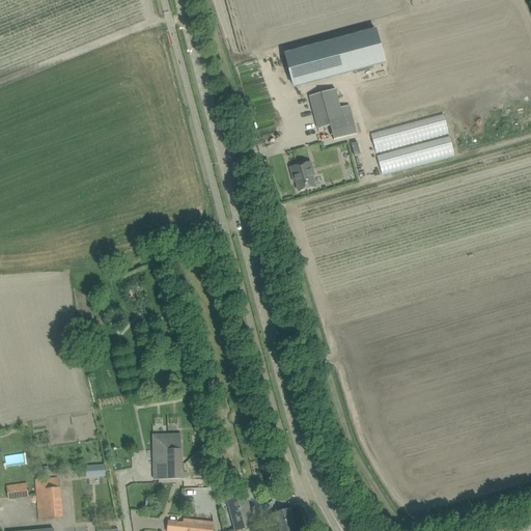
[(375,29),(284,53),(294,87),(385,63),(375,29)]
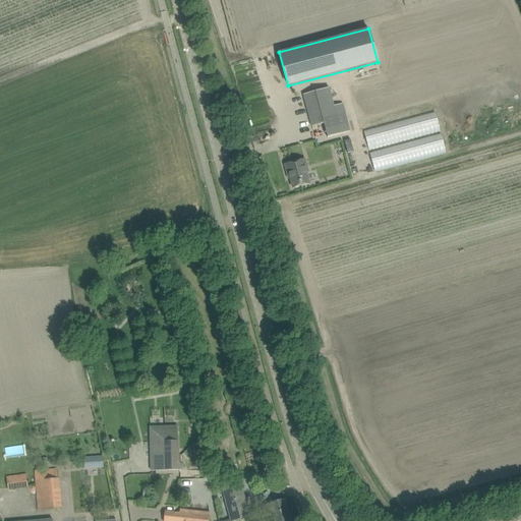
[(329,88),(313,92),(303,95),(311,126),(324,123),(328,137),(350,131),(343,103),(334,106),(329,88)]
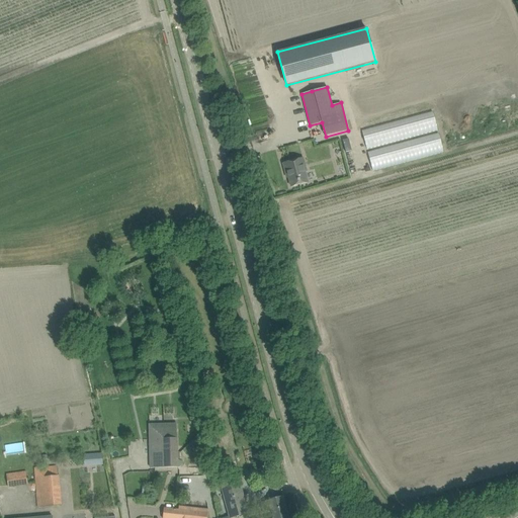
[(430,113),(359,128),(363,150),(364,150),(368,166),(440,151),(436,132),(434,132),(430,113)]
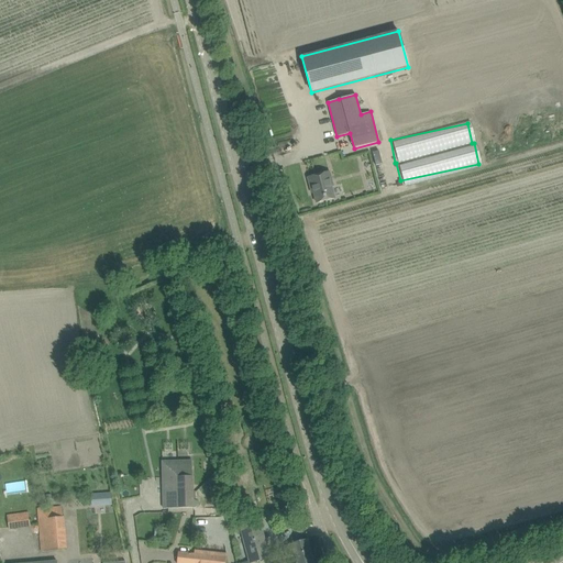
[(309,176),(316,202),(335,197),(329,172),(309,176)]
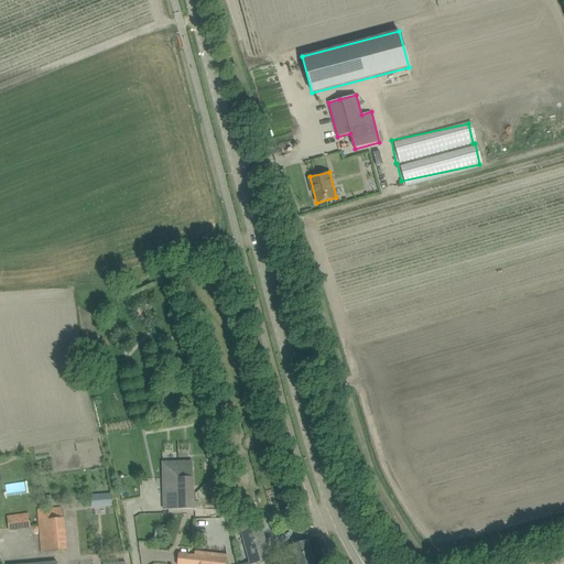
[(194,509),(192,462),(162,463),(163,510),(194,509)]
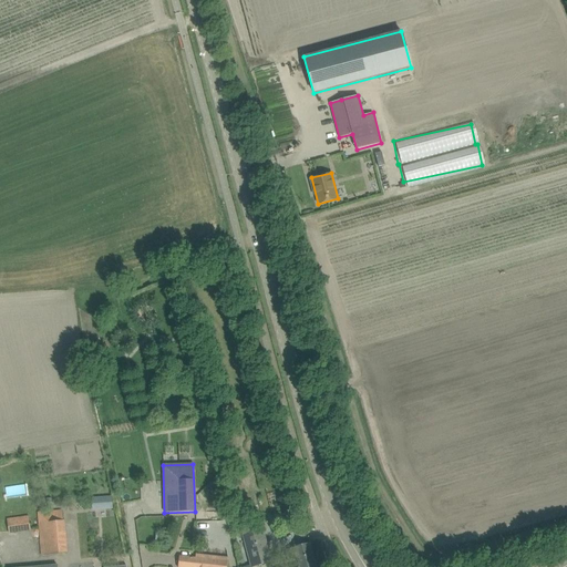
[(105,497),(91,497),(92,511),(105,509),(105,497)]
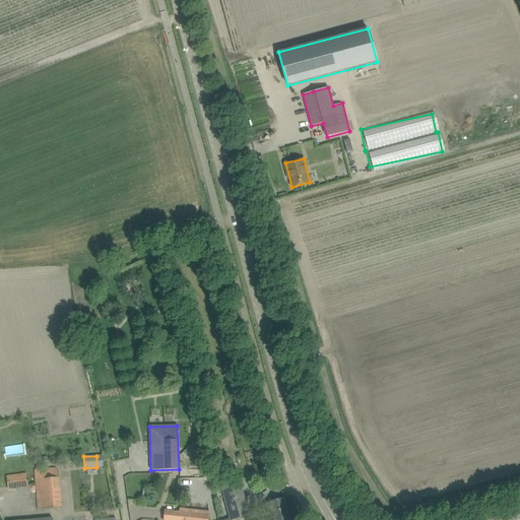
[(57,468),(35,470),(38,510),(61,507),(57,468)]
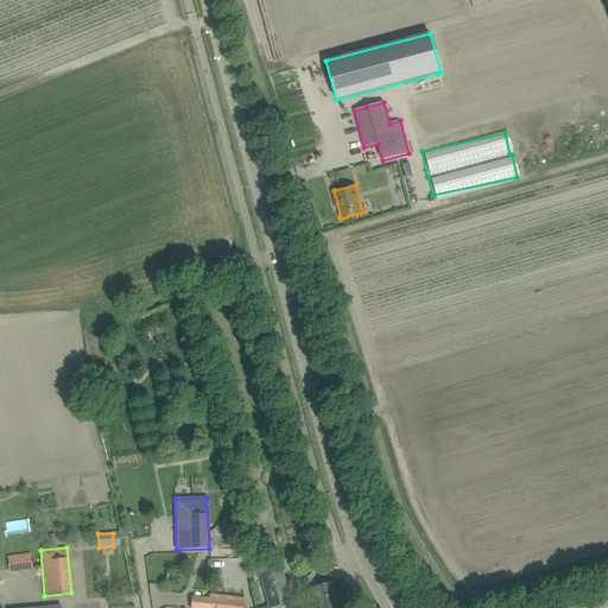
[(258,549),(248,551),(251,559),(260,557),(258,549)]
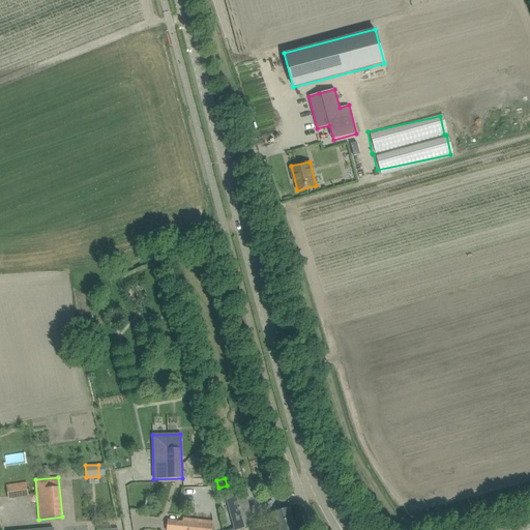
[(26,482),(5,486),(7,499),(28,496),(26,482)]
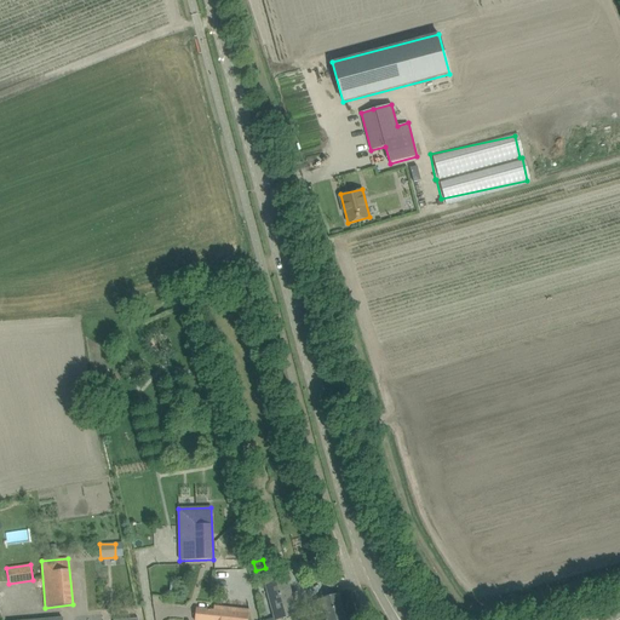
[(263,583),(273,619),(265,619),(277,619),(298,615),(287,575),(281,578),(279,569),(260,574),(263,583)]
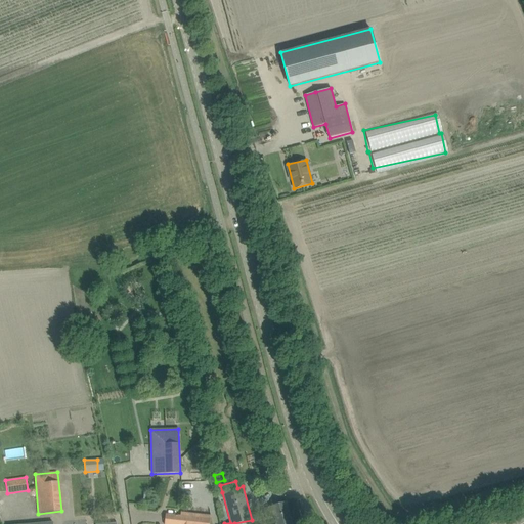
[(291,523),(286,501),(275,505),(271,506),(263,509),(266,518),(274,516),(276,522),(266,523),(291,523)]
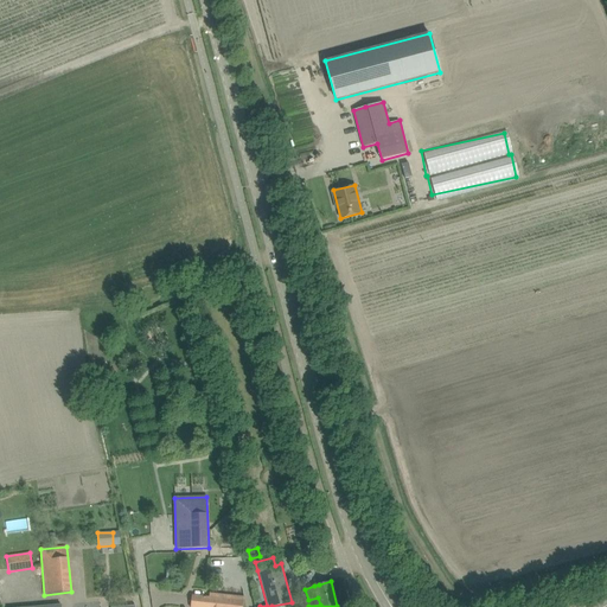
[(242,606),(244,596),(229,595),(228,600),(199,596),(199,592),(192,592),(190,606),(242,606)]
